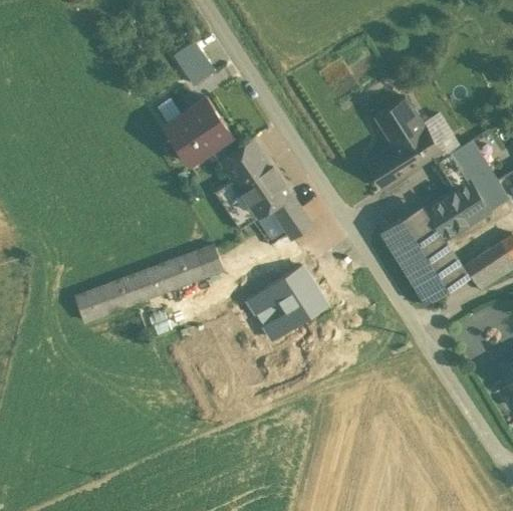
[(173,52),(193,86),(217,72),(198,38),(173,52)]
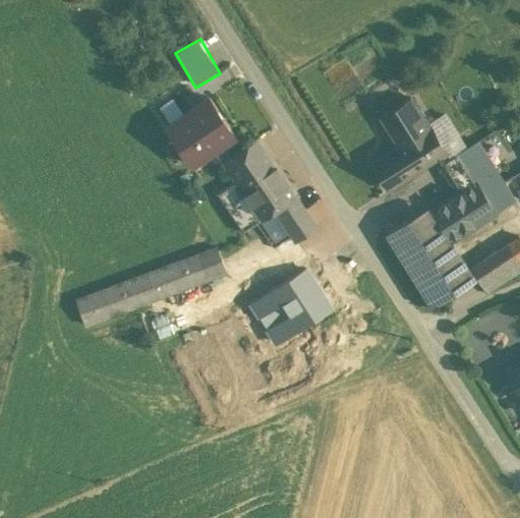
[(212,99),(168,128),(193,167),(215,153),(237,136),(212,99)]
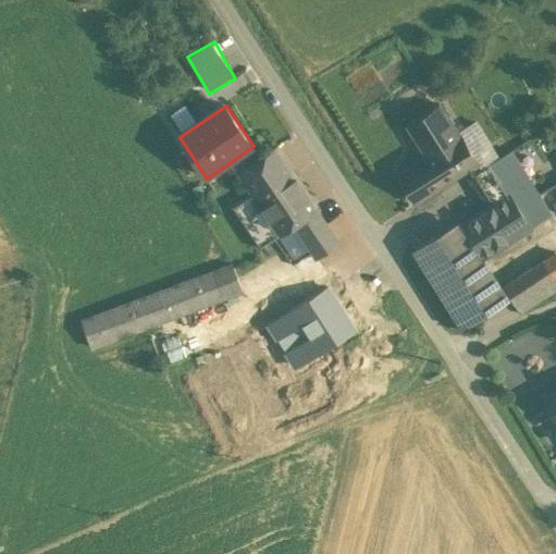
[(441,107),(409,126),(429,159),(461,139),(459,136),(441,107)]
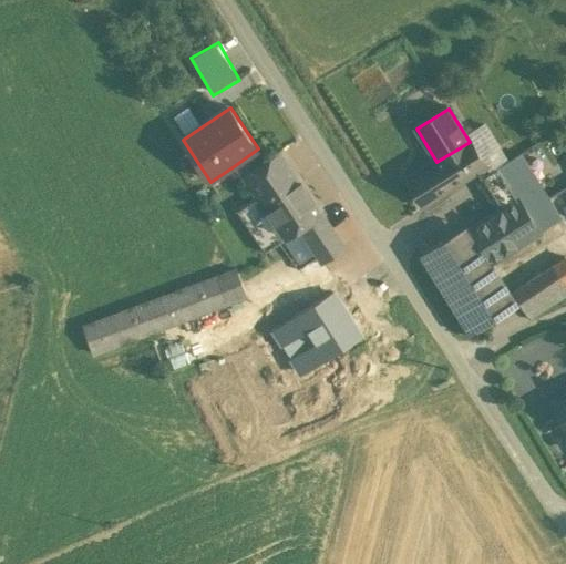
[(471,141),(487,168),(486,168),(491,176),(500,170),(510,164),(486,127),(467,139),(470,142),(471,141)]
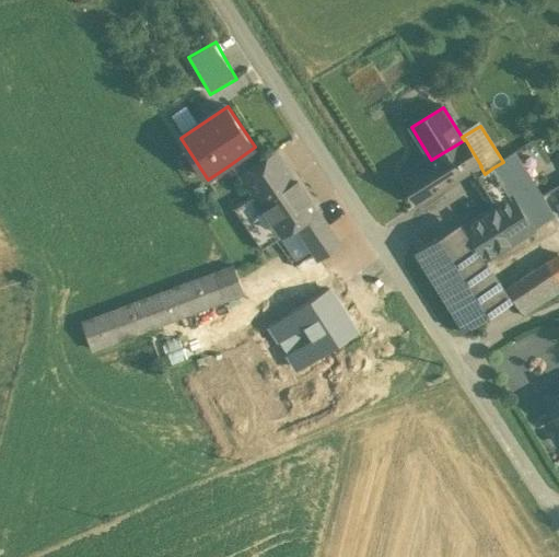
[(465,139),(464,140),(431,160),(403,178),(419,206),(468,175),(480,166),(481,166),(465,139)]
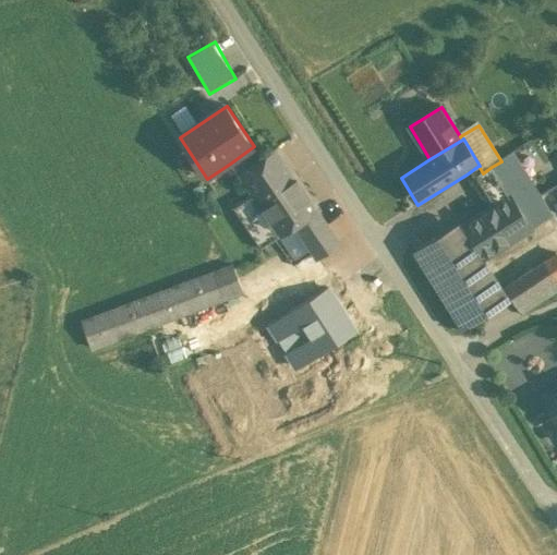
[(263,160),(254,146),(230,164),(239,176),(263,160)]
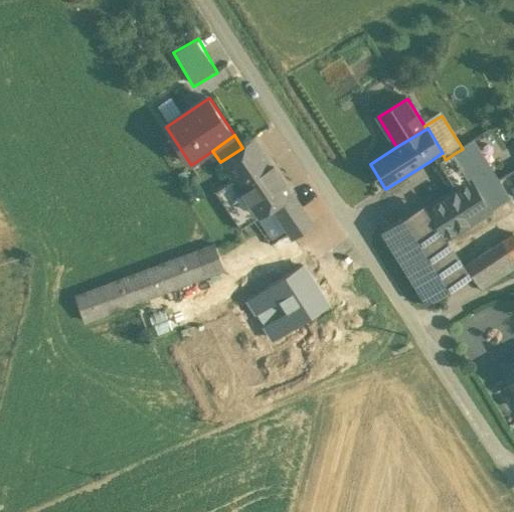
[(257,137),(242,148),(220,162),(233,181),(260,219),(274,209),(294,196),(297,195),(257,137)]
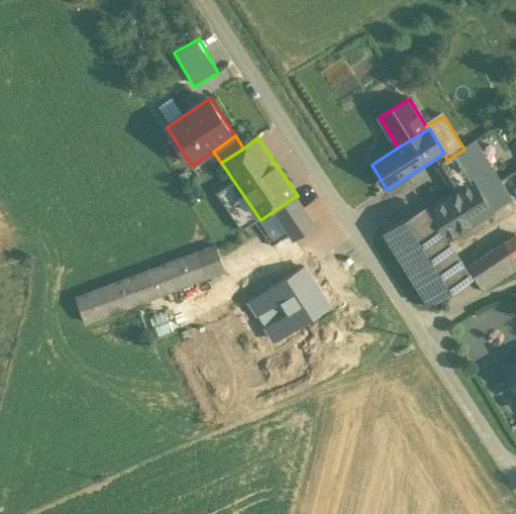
[(477,188),(494,213),(512,202),(475,142),(465,149),(455,155),(477,188)]
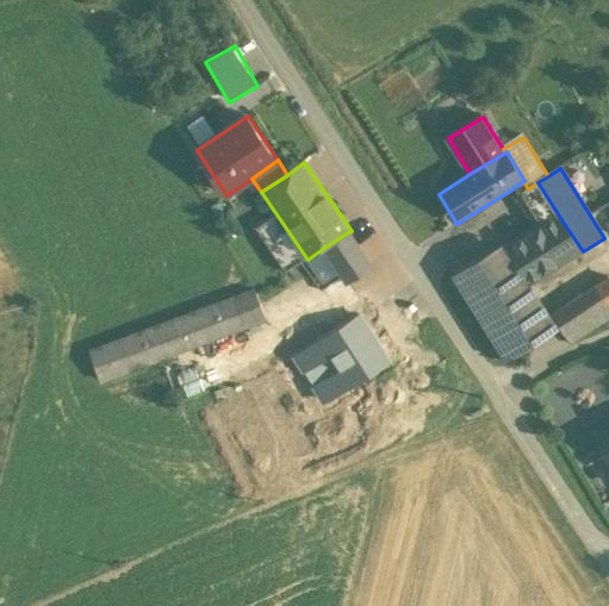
[(608,176),(598,183),(608,200),(608,176)]
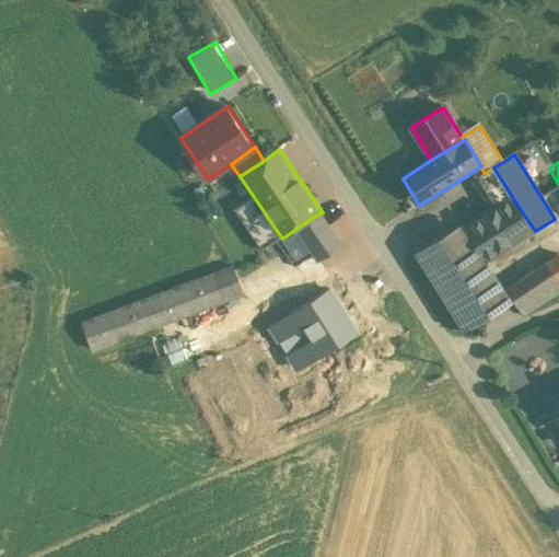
[(485,174),(480,166),(468,175),(474,183),(476,182),(493,209),(495,208),(499,215),(516,204),(493,167),(485,174)]
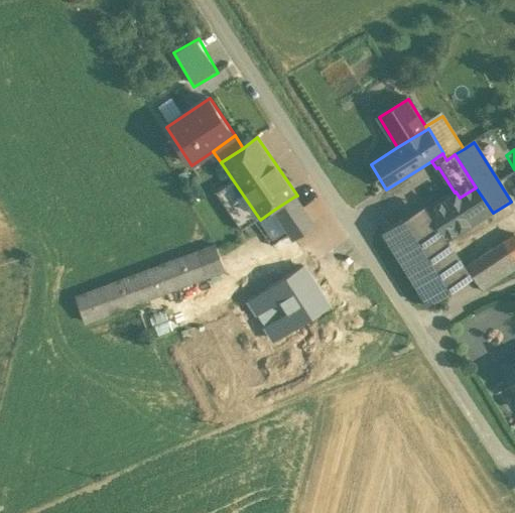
[(242,232),(260,220),(234,181),(216,194),(242,232)]
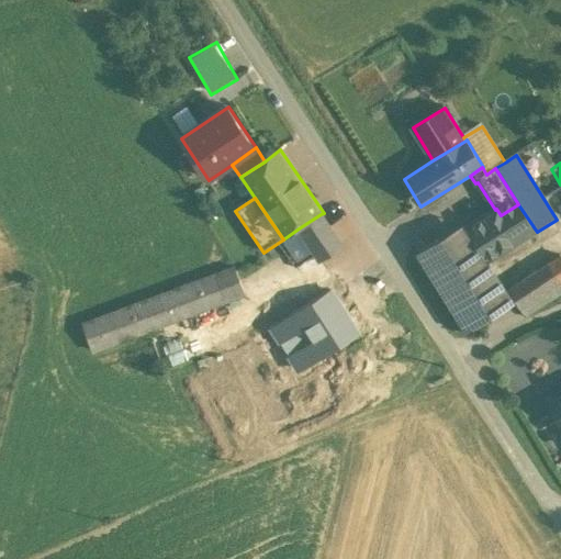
[(518,204),(501,215),(496,209),(495,210),(467,228),(489,263),(537,232),(518,204)]
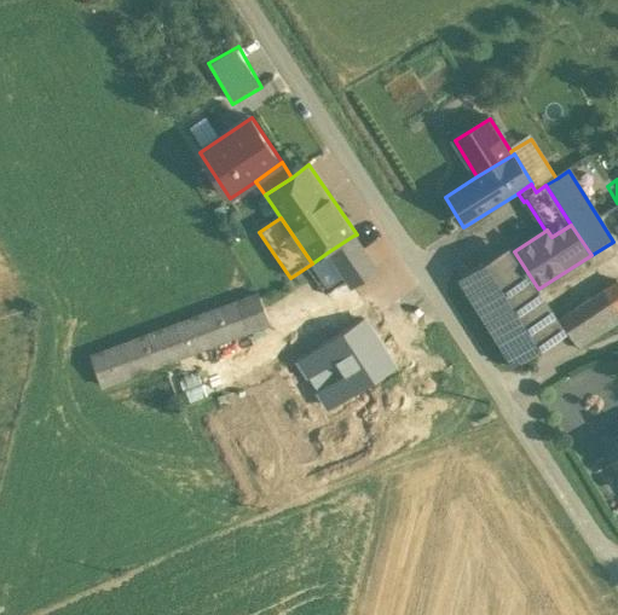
[(377,272),(353,236),(329,251),(353,289),(377,272)]
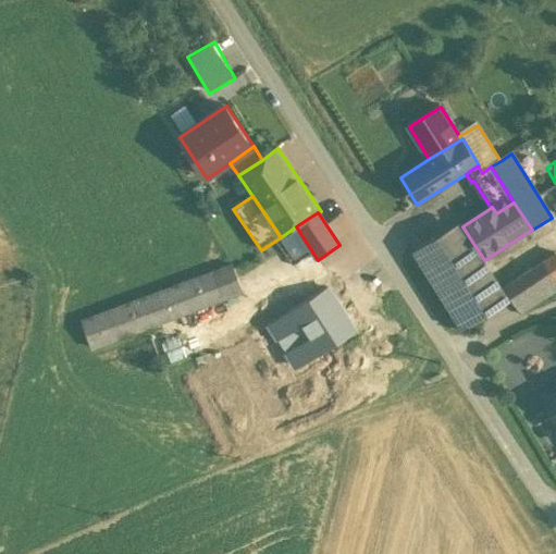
[(460,224),(416,253),(466,330),(510,302),(484,260),(462,226),(460,224)]
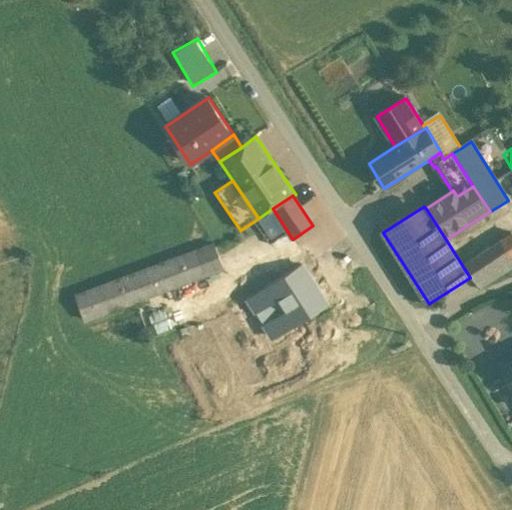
[(511,239),(510,237),(502,242),(511,257),(511,239)]
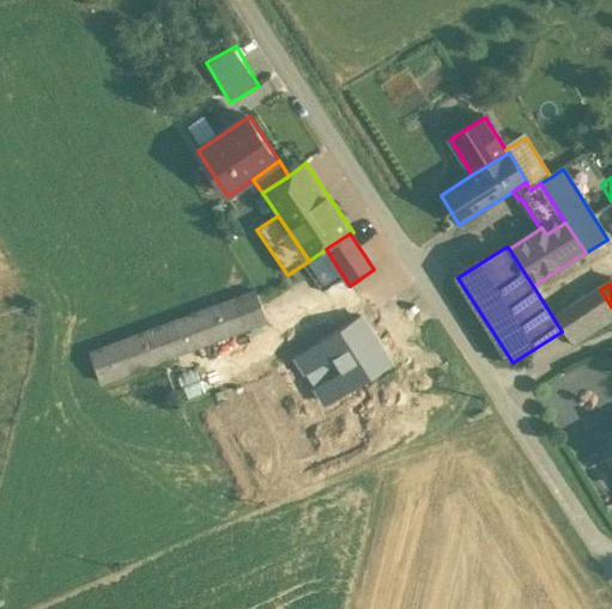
[(611,306),(600,290),(557,320),(576,347),(611,322),(611,306)]
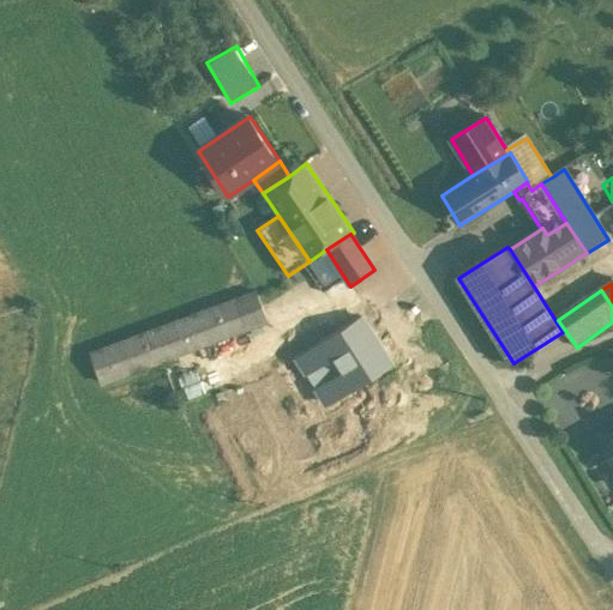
[(163,362),(269,322),(257,293),(91,355),(103,385),(163,362)]
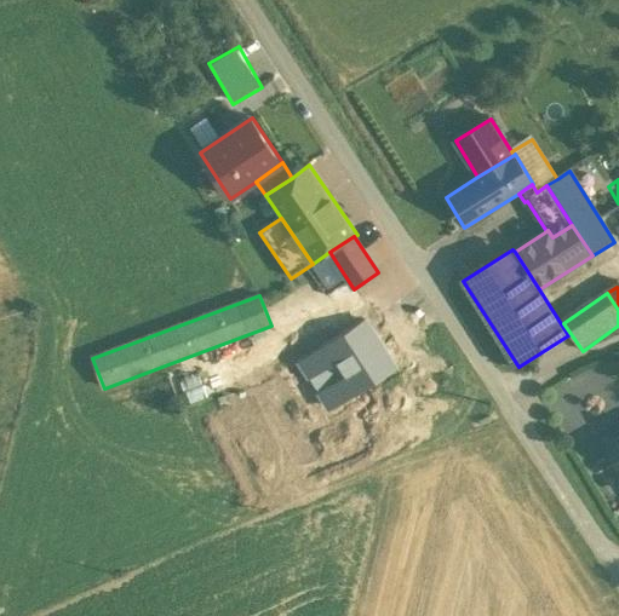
[(393,370),(362,326),(303,362),(332,408),(393,370)]
